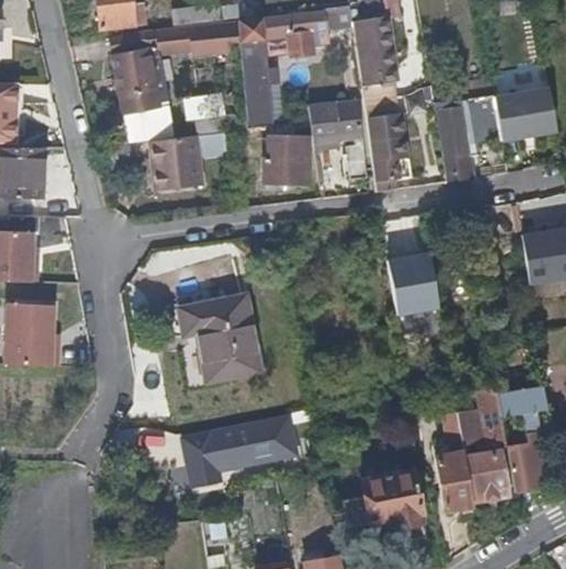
[(98,0),(101,29),(151,23),(148,0),(98,0)]
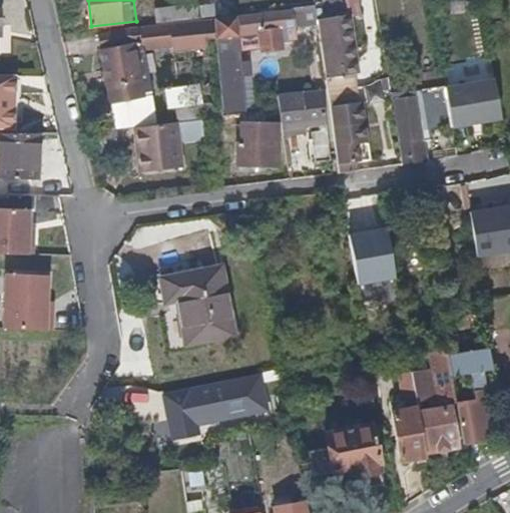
[(318,17),(331,15),(329,0),(316,2),(316,4),(316,6),(318,17)]
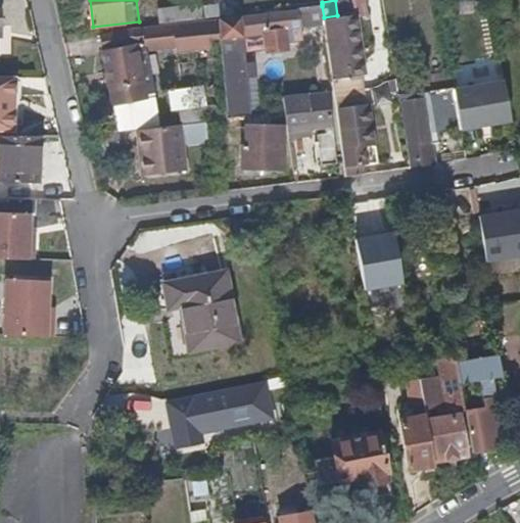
[(368,0),(353,0),(356,15),(370,13),(368,0)]
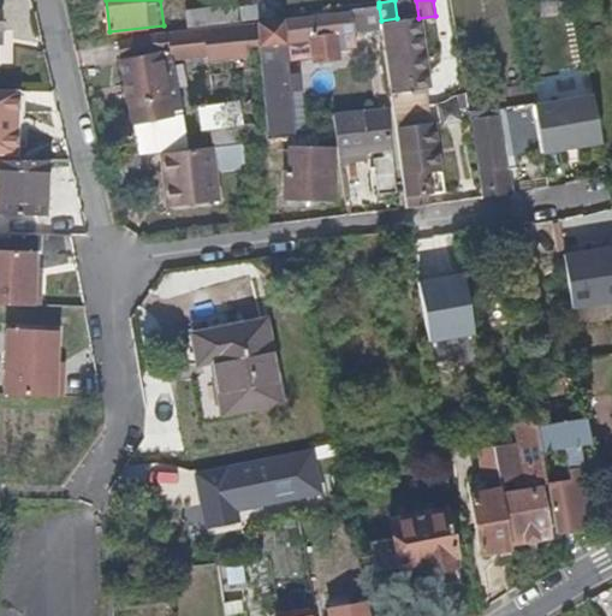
[(196,10),(197,27),(237,23),(235,5),(196,10)]
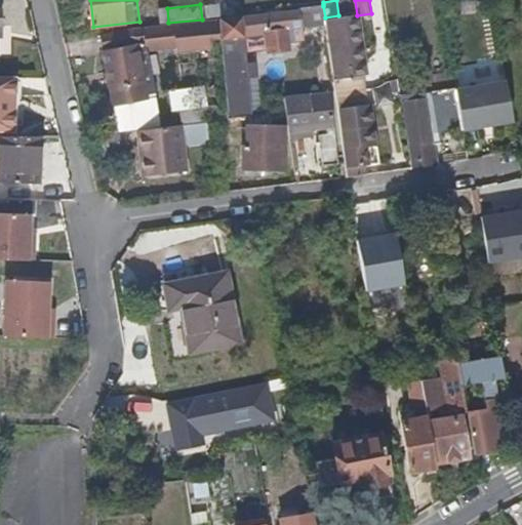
[(225,4),(204,5),(206,18),(215,17),(227,15),(225,4)]
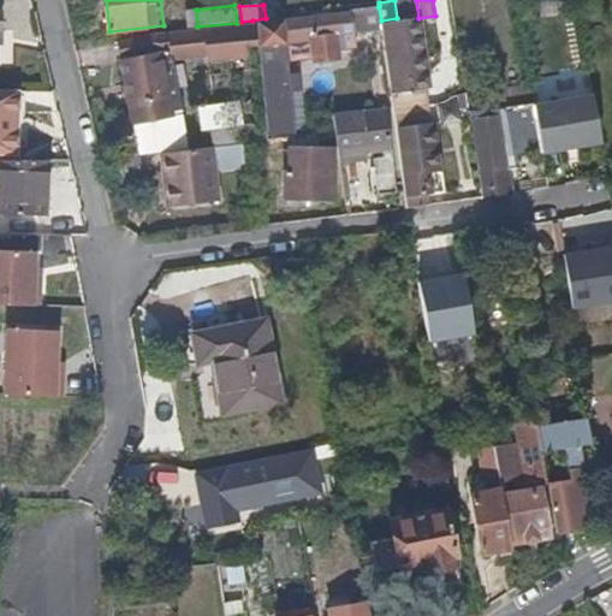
[(382,30),(381,21),(379,7),(281,21),(285,47),(318,43),(320,63),(342,59),(340,52),(346,51),(344,34),(382,30)]
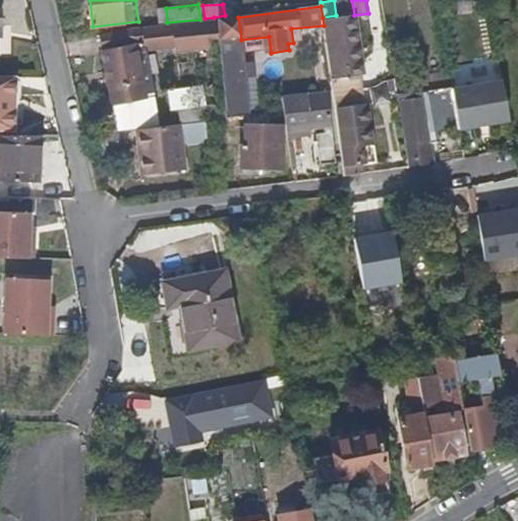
[(356,31),(354,13),(336,15),(323,17),(324,25),(324,27),(332,82),(345,81),(343,61),(350,61),(347,32),(356,31)]
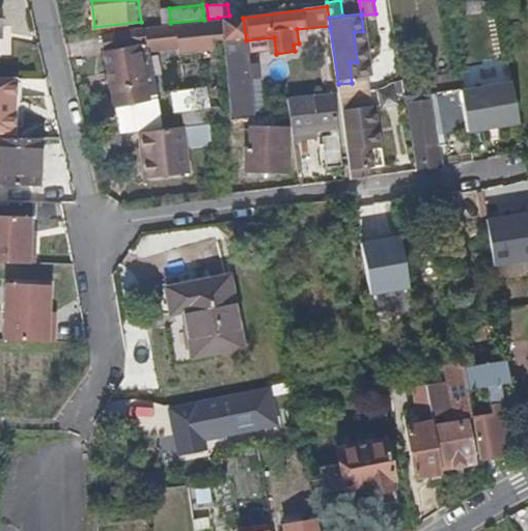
[(105,53),(116,107),(150,101),(149,94),(157,93),(149,51),(177,48),(178,53),(221,45),(220,38),(218,18),(209,19),(204,20),(170,23),(102,34),(105,53)]
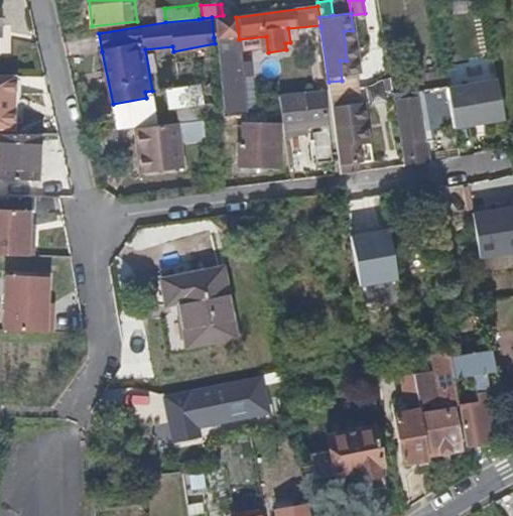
[(239,39),(236,17),(215,20),(226,111),(247,108),(239,39)]
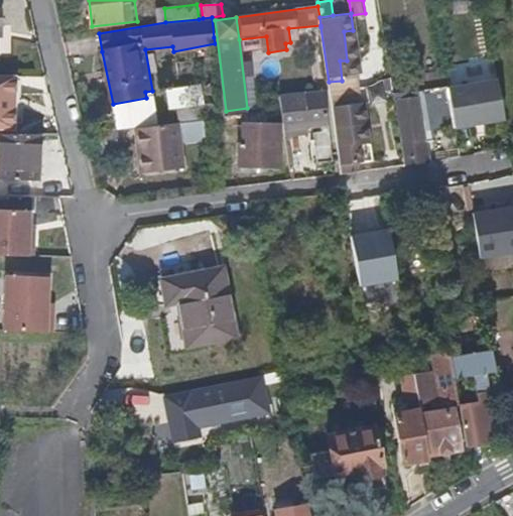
[(0,72),(0,127),(18,128),(18,72),(8,72),(0,72)]
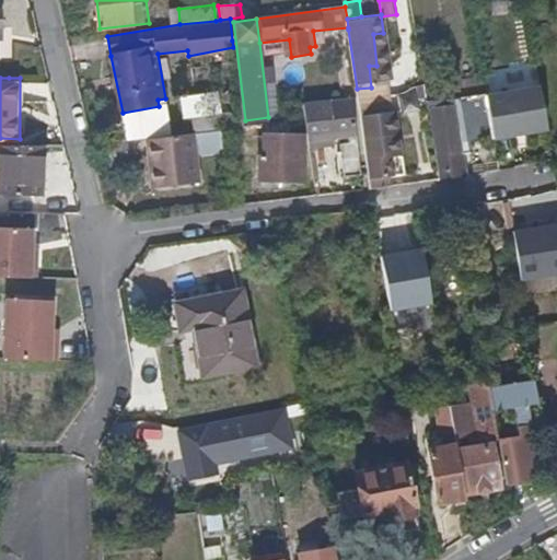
[(487,90),(495,132),(548,125),(541,82),(487,90)]
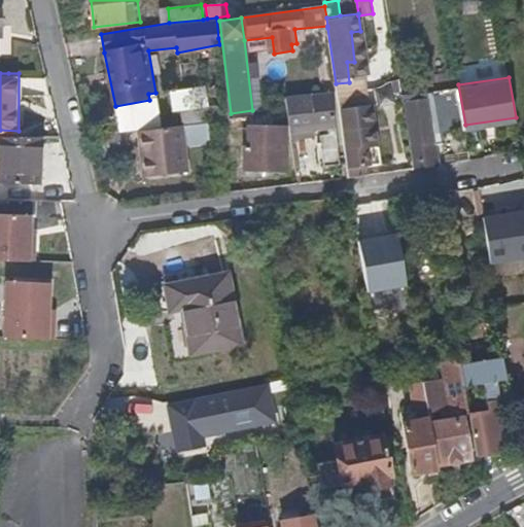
[(344,146),(346,164),(380,159),(377,139),(375,138),(364,139),(363,123),(373,123),(371,102),(368,103),(365,84),(336,89),(344,146)]
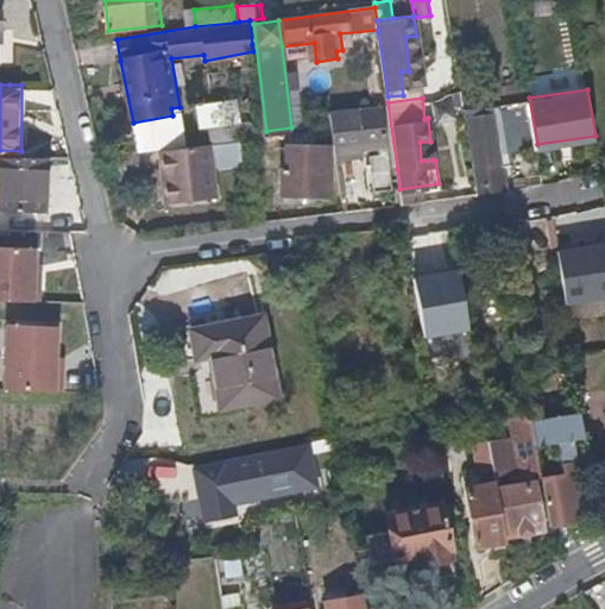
[(500,150),(536,145),(529,102),(502,105),(502,110),(495,111),(500,150)]
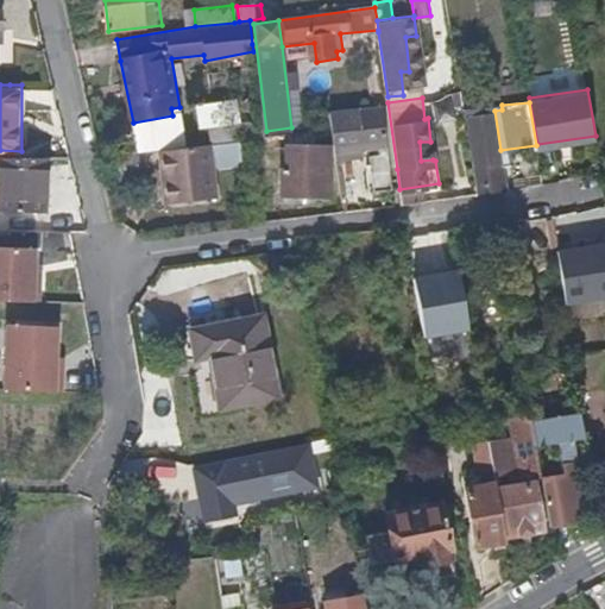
[(333,149),(334,151),(388,144),(380,104),(327,112),(331,127),(333,146),(333,149)]
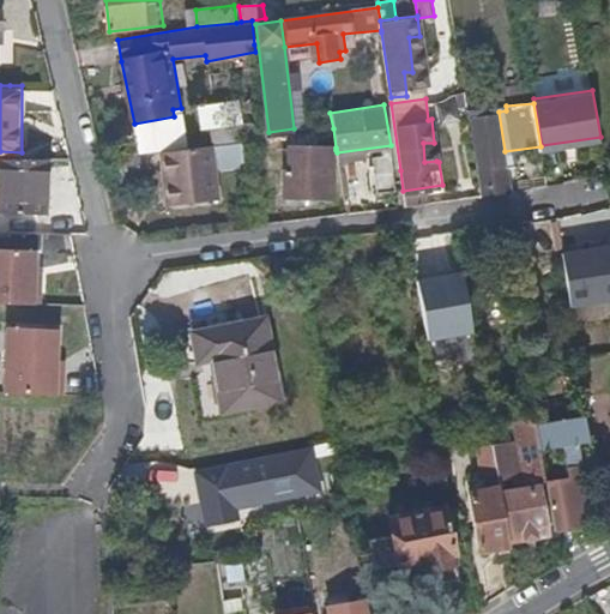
[(174,116),(134,124),(139,151),(162,149),(188,146),(181,108),(173,109),(174,116)]
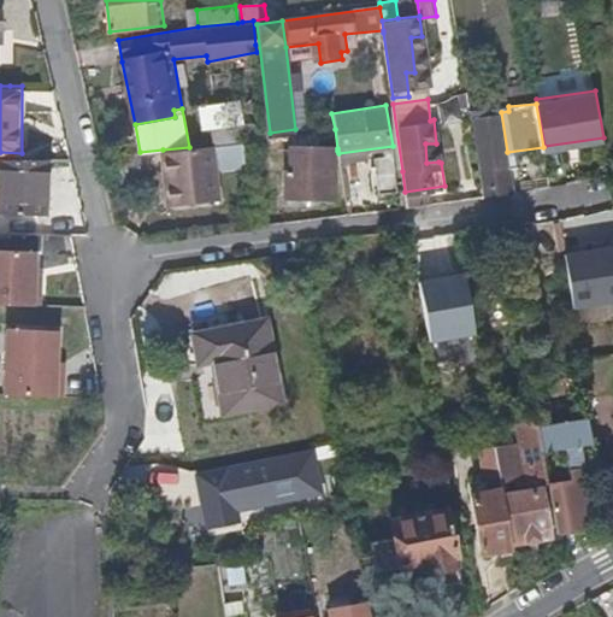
[(477,165),(482,193),(502,189),(499,162),(508,160),(507,152),(501,112),(476,115),(484,164),(477,165)]
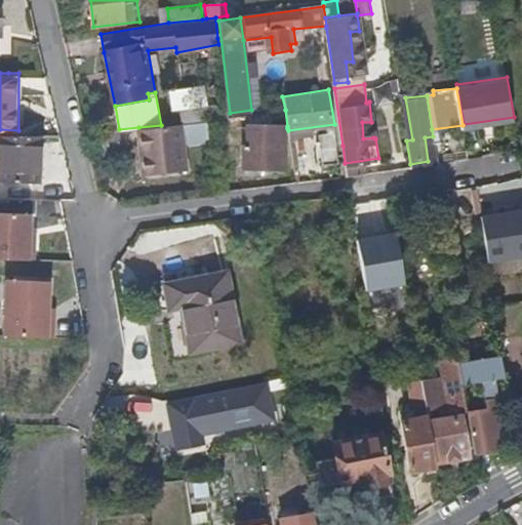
[(281,127),(287,126),(285,110),(266,113),(250,115),(250,127),(281,127)]
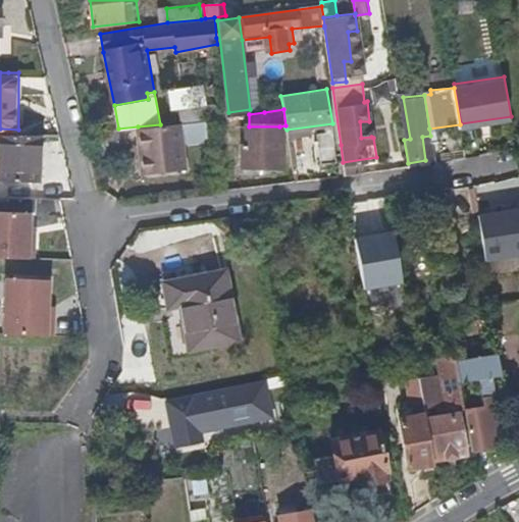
[(160,124),(138,126),(144,172),(188,167),(183,121),(164,123),(160,124)]
